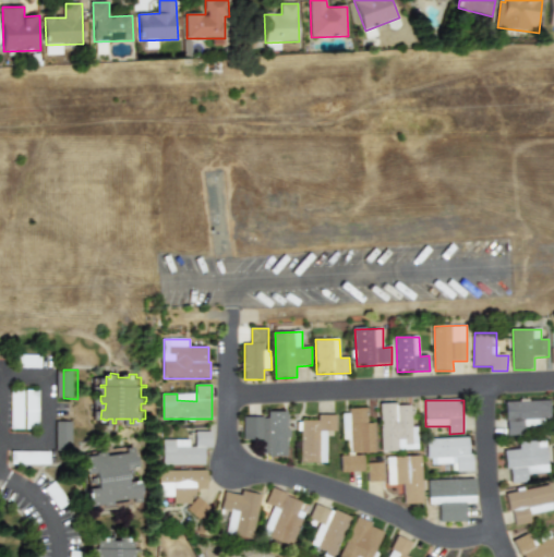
[(507,402),(508,436),(525,436),(524,425),(552,424),(551,401),(507,402)]
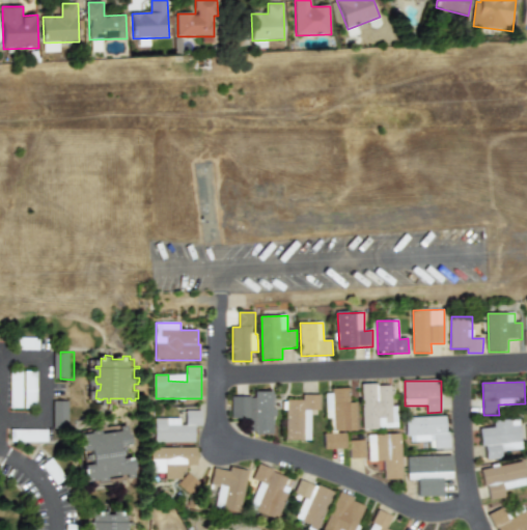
[(398,428),(398,407),(392,407),(392,385),(363,385),(364,429),(398,428)]
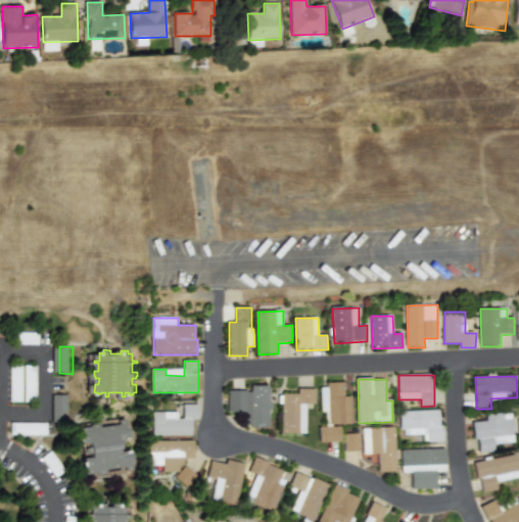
[(357,425),(356,396),(345,397),(345,384),(322,385),(323,413),(329,413),(330,426),(357,425)]
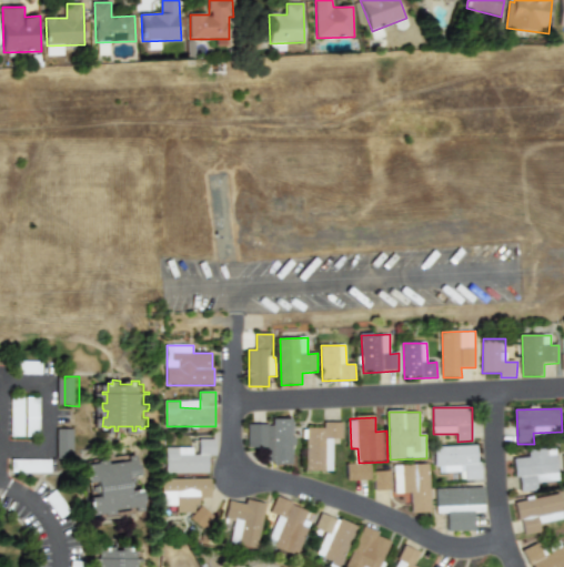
[(294,419),(274,418),(274,425),(250,425),(250,448),(270,448),(270,464),(293,464),(294,419)]
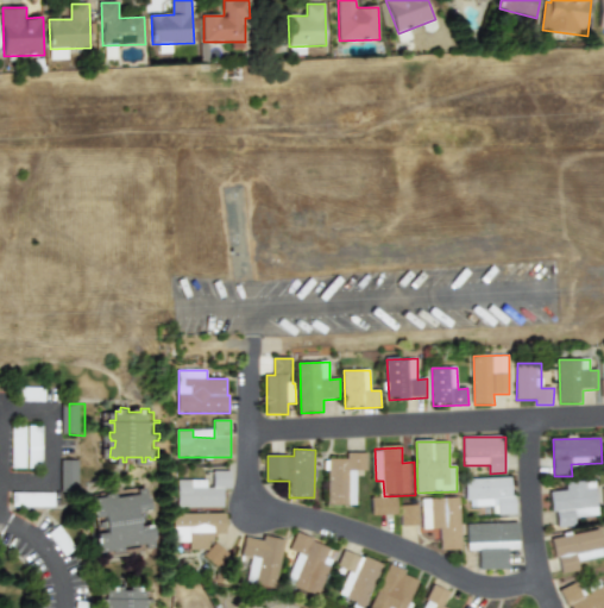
[(369,453),(348,453),(348,459),(329,459),(329,506),(358,506),(358,471),(367,471),(369,453)]
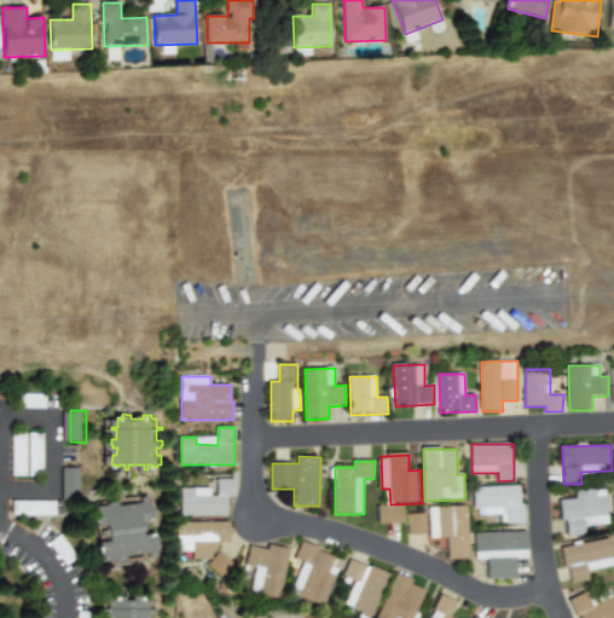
[(86,500),(70,500),(70,468),(86,468),(86,500)]
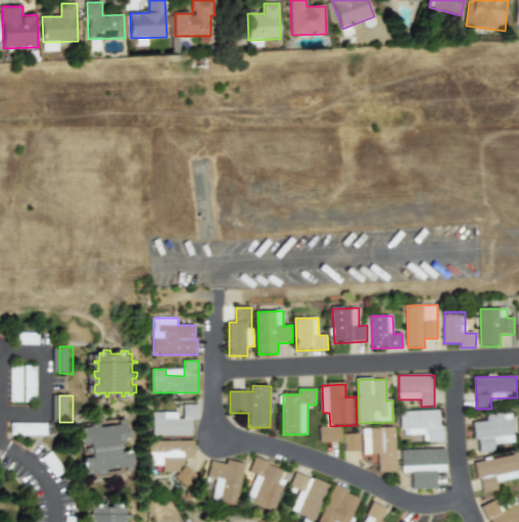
[(200,405),(200,419),(193,419),(193,436),(154,435),(154,413),(166,413),(166,419),(185,419),(185,405),(200,405)]
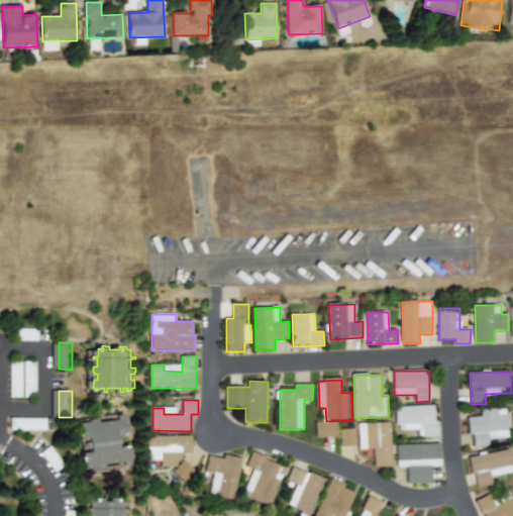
[(420,430),(420,437),(437,437),(437,406),(397,406),(398,430),(420,430)]
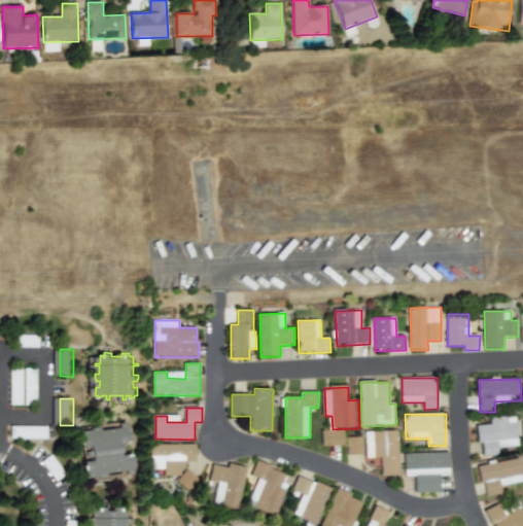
[(518,447),(517,416),(491,418),(491,425),(478,425),(479,444),(483,444),(484,457),(499,456),(498,448),(518,447)]
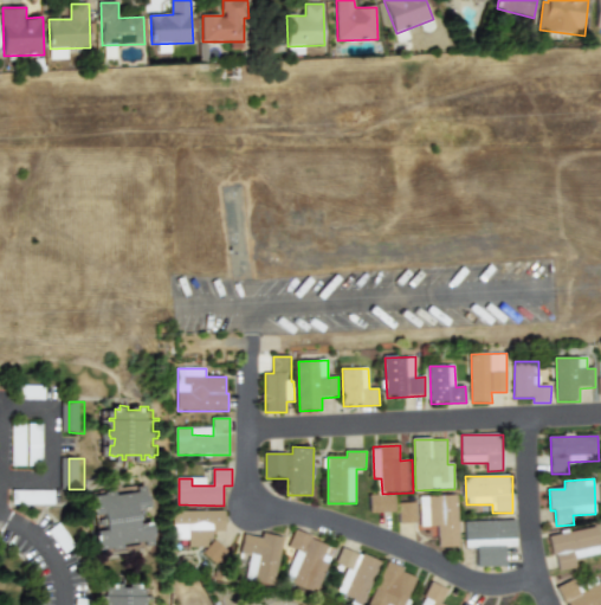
[(103,549),(101,531),(104,531),(103,513),(99,514),(98,495),(105,494),(105,497),(111,496),(111,494),(120,493),(120,496),(149,493),(149,490),(155,489),(157,508),(154,508),(155,526),(159,525),(161,544),(154,545),(154,541),(124,544),(124,547),(116,548),(116,545),(110,545),(110,548),(103,549)]
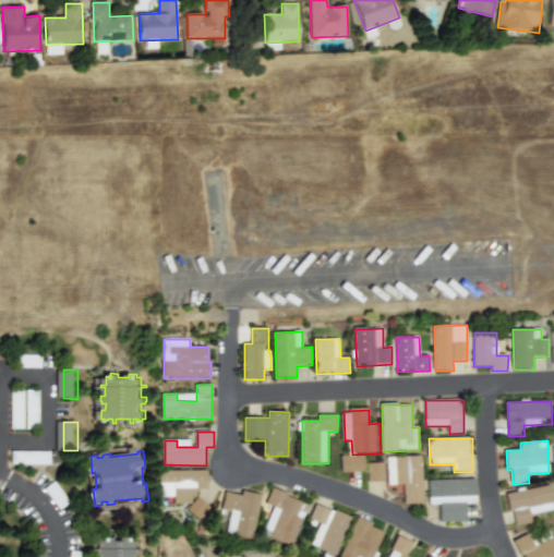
[(341,456),(342,473),(365,472),(365,456),(341,456)]
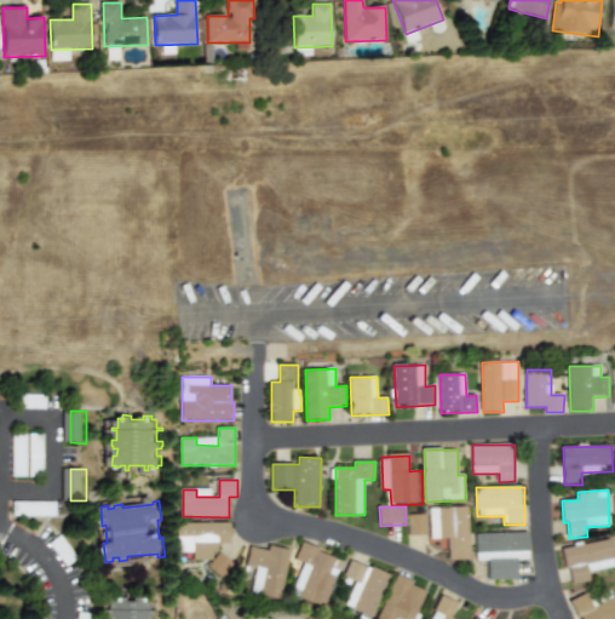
[(432,539),(449,539),(450,560),(471,560),(470,508),(431,509),(432,539)]
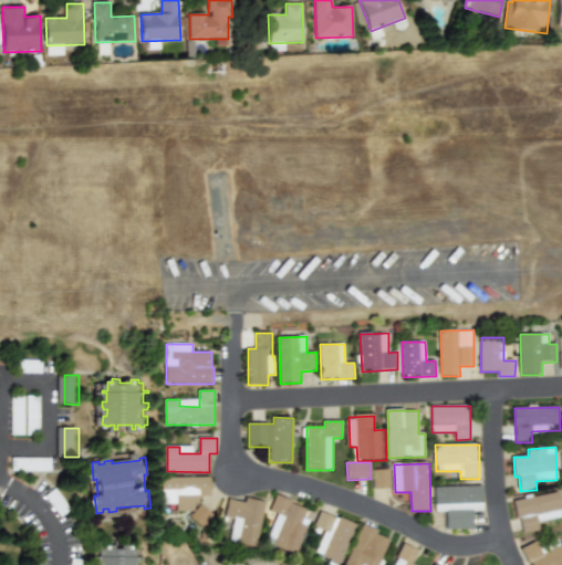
[(374,470),(375,489),(392,489),(391,470),(374,470)]
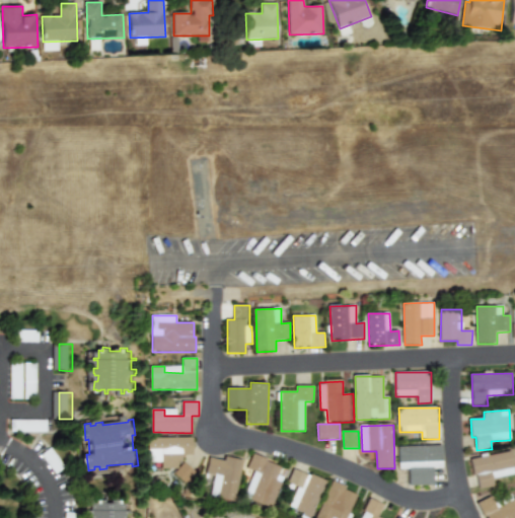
[(195,439),(195,452),(179,452),(179,468),(163,468),(163,452),(151,452),(151,438),(195,439)]
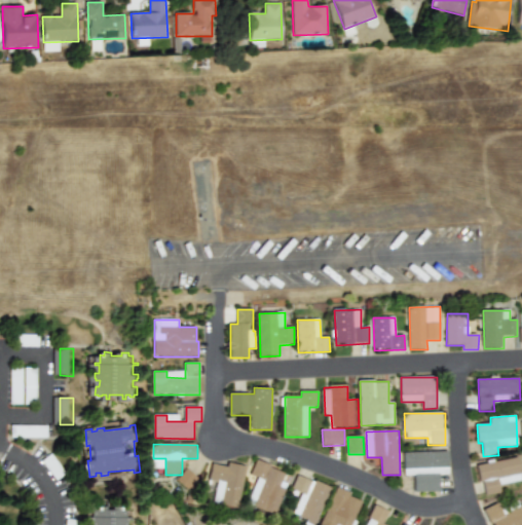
[(415,492),(441,492),(440,475),(450,474),(449,451),(405,453),(406,476),(415,476),(415,492)]
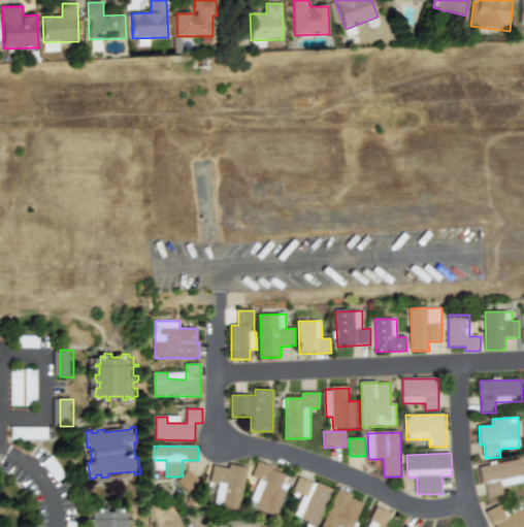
[(488,498),(503,495),(502,487),(523,483),(523,471),(521,460),(480,467),(482,483),(485,483),(488,498)]
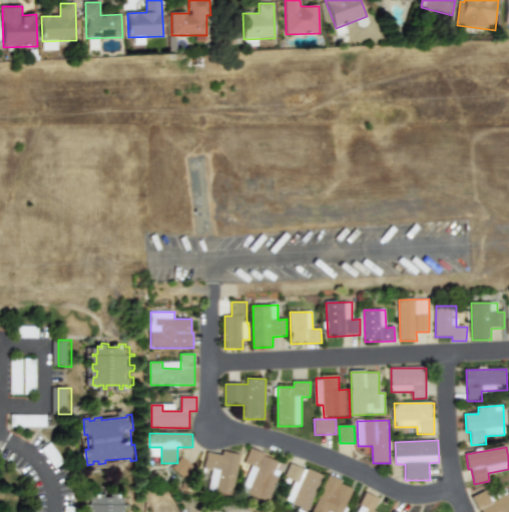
[(242,492),(270,502),(281,472),(276,470),(280,461),(250,450),(245,463),(251,466),(242,492)]
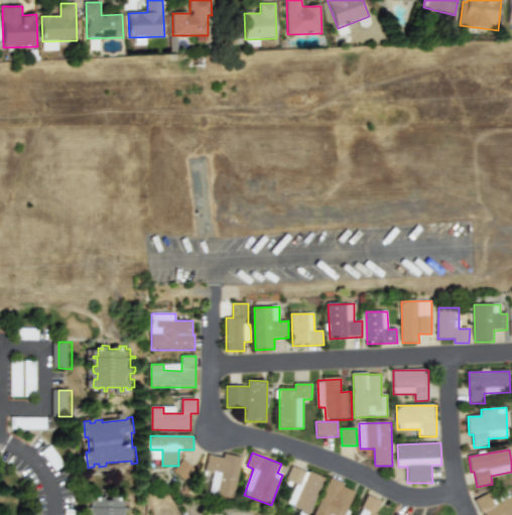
[(226,454),(242,458),(235,495),(219,491),(222,474),(208,471),(211,455),(226,458),(226,454)]
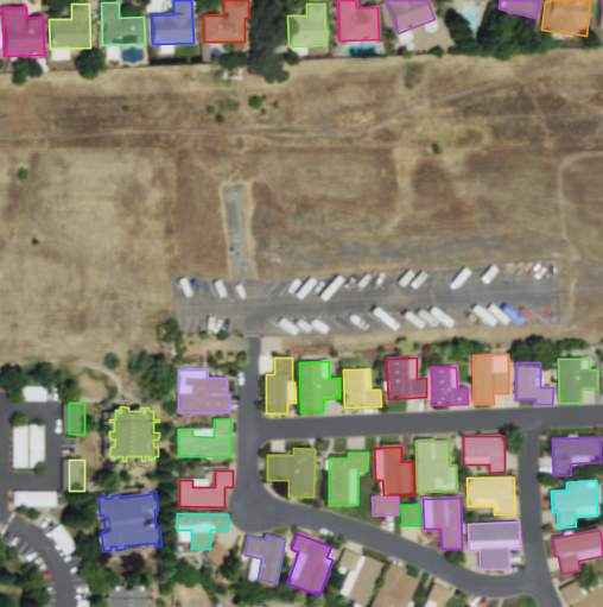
[(382,564),(346,549),(337,567),(349,571),(338,595),(365,606),(382,564)]
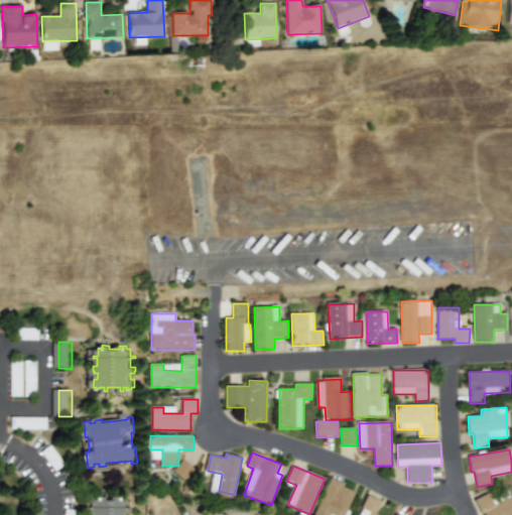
[(347,514),(358,491),(330,480),(314,514),(347,514)]
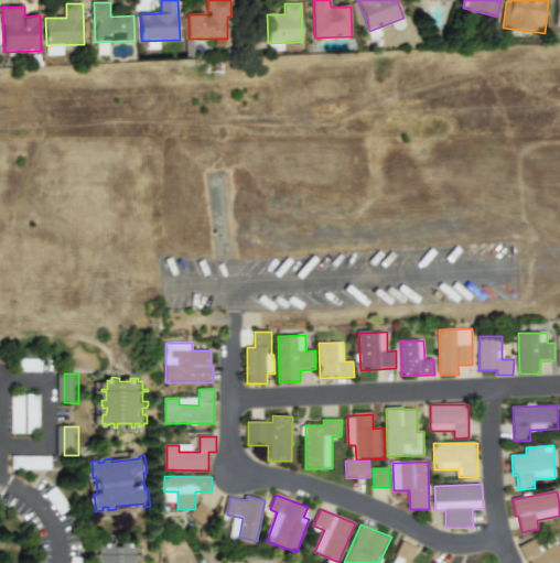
[(559,542),(556,544),(555,541),(544,545),(545,547),(541,548),(538,539),(520,547),(528,562),(559,562),(559,542)]
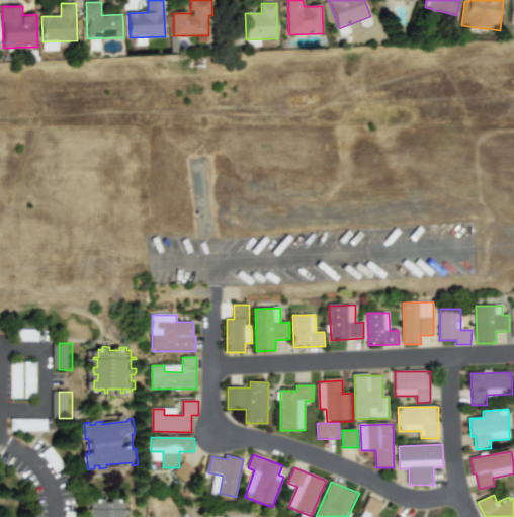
[(99,501),(103,501),(103,498),(110,498),(110,501),(115,501),(120,501),(120,498),(127,498),(127,501),(132,501),(132,508),(137,508),(137,510),(133,510),(133,516),(98,516),(98,510),(94,510),(94,508),(99,508),(99,501)]
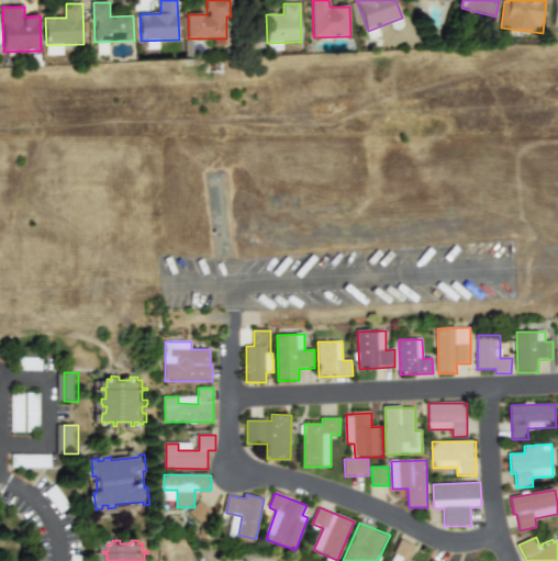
[(416,547),(401,540),(391,560),(410,560),(416,547)]
